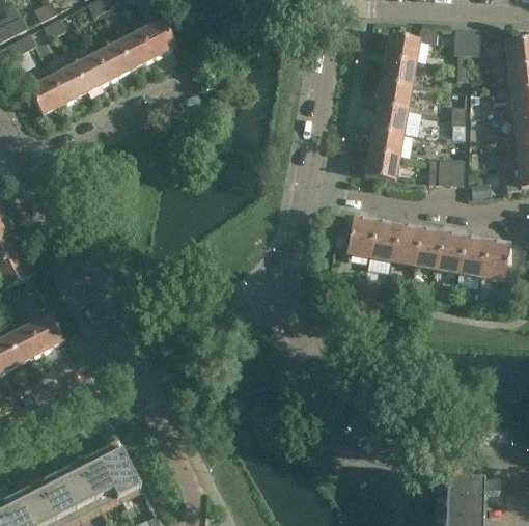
[(53,0),(44,5),(50,17),(58,11),(53,0)]
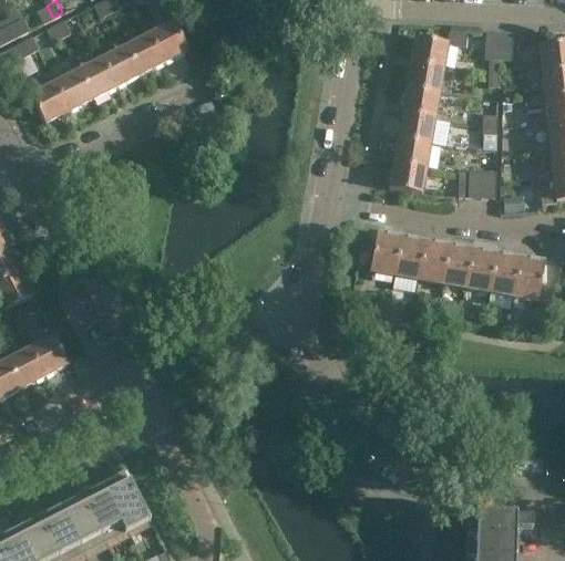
[(110,12),(104,0),(96,4),(102,17),(110,12)]
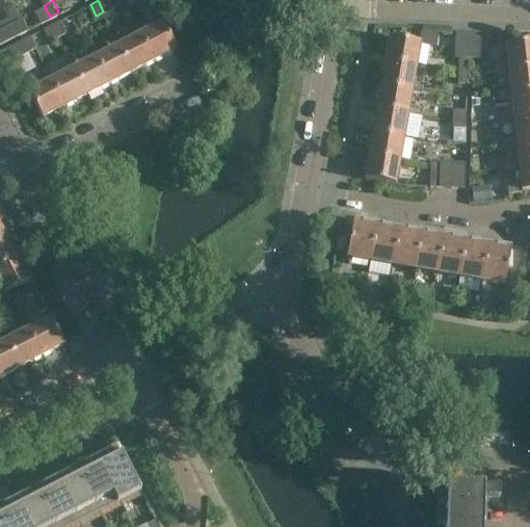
[(98,0),(103,11),(111,7),(108,0),(98,0)]
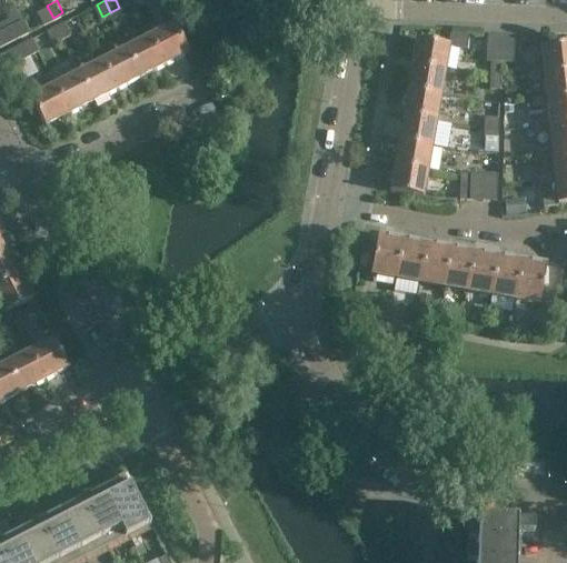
[(53,18),(47,6),(39,9),(45,22),(53,18)]
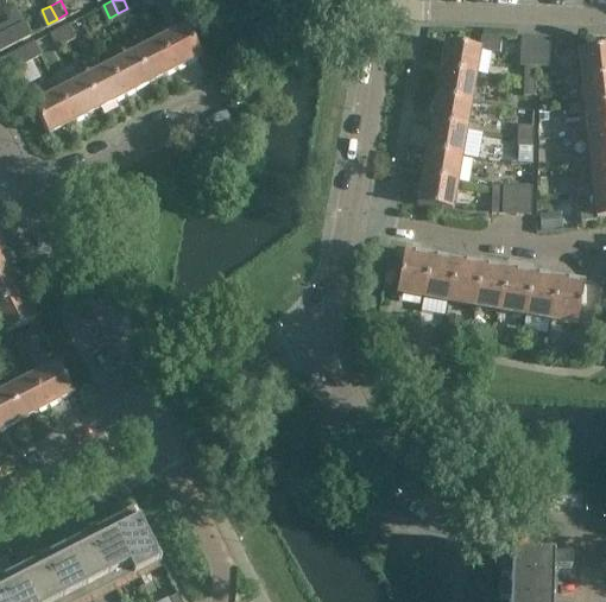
[(32,32),(25,19),(16,24),(23,37),(32,32)]
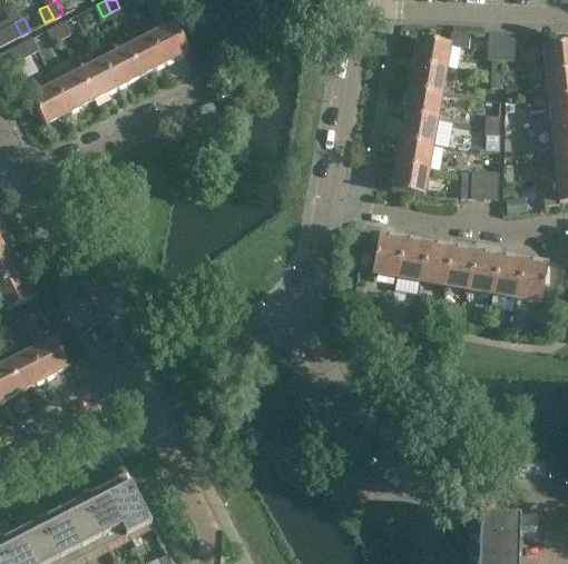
[(66,20),(57,25),(64,37),(71,32),(66,20)]
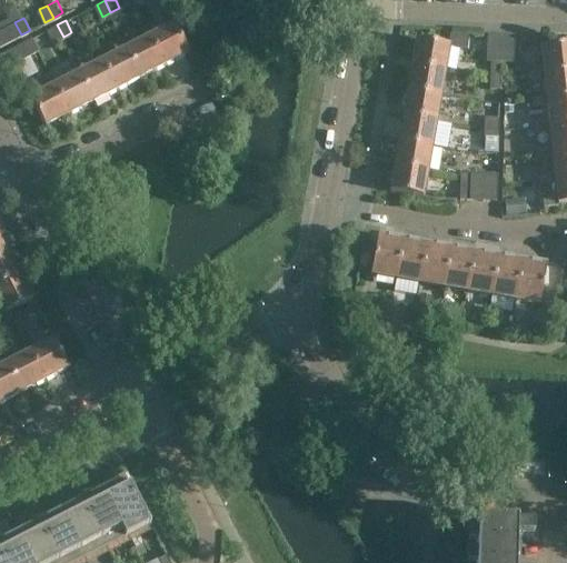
[(176,20),(151,32),(166,61),(190,49),(176,20)]
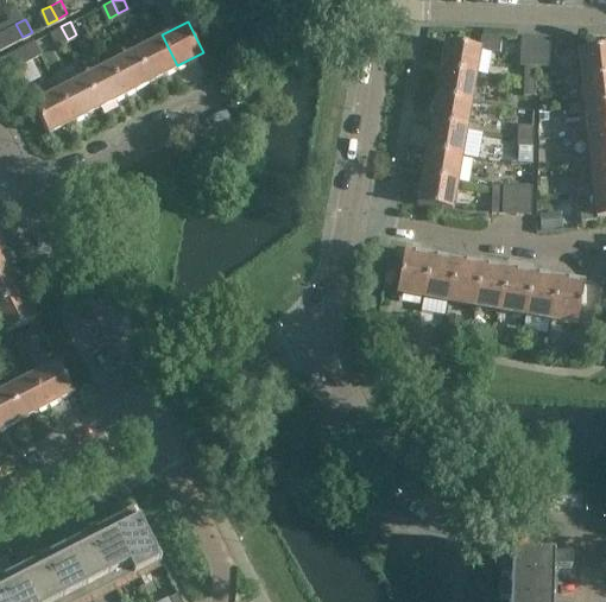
[(16,24),(0,31),(0,49),(6,46),(23,37),(16,24)]
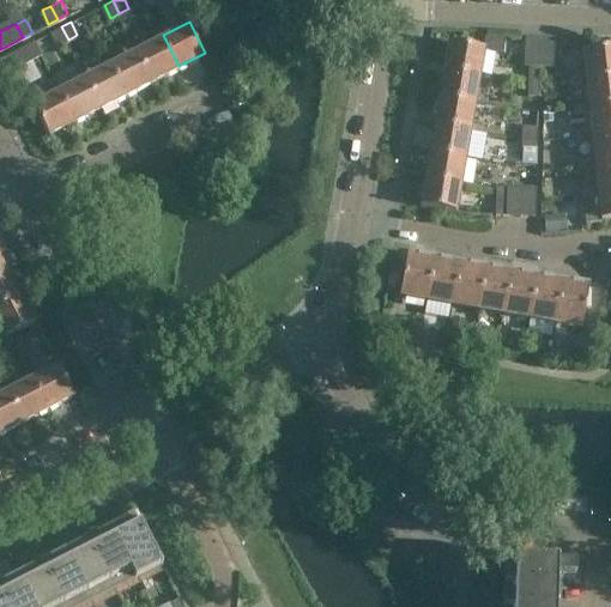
[(68,40),(61,26),(53,30),(60,43),(68,40)]
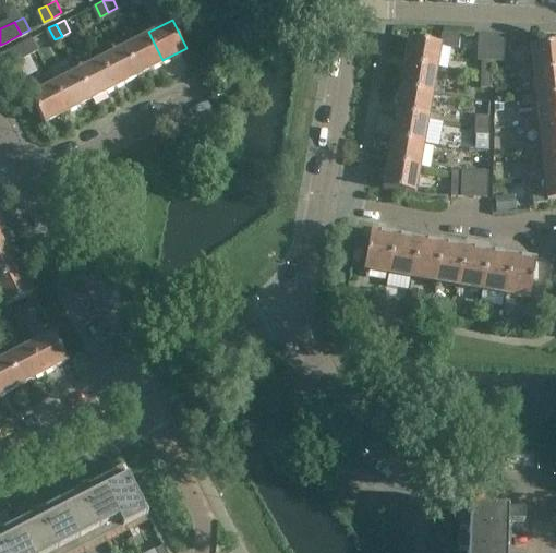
[(492,57),(493,31),(480,31),(479,57),(483,57),(492,57)]
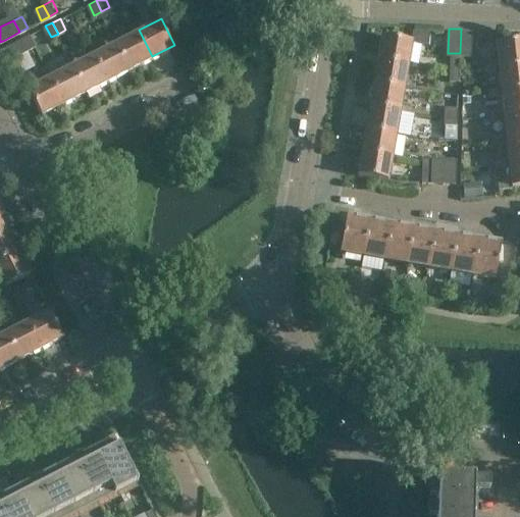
[(472,54),(473,30),(461,29),(460,53),(461,53),(472,54)]
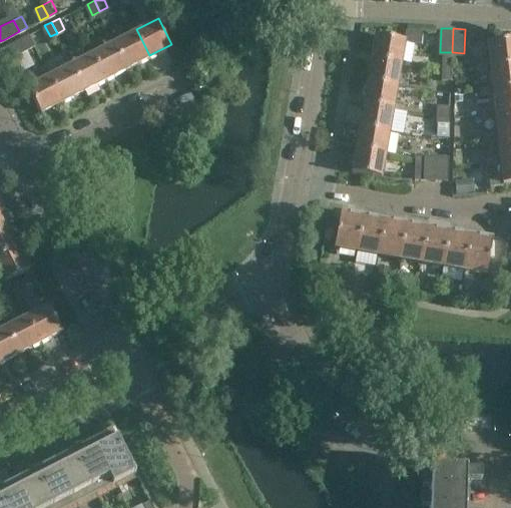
[(490,28),(475,29),(477,41),(490,40),(492,40),(490,28)]
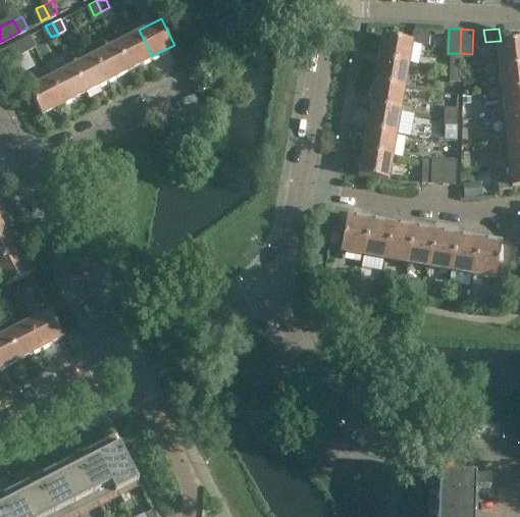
[(131,67),(152,56),(139,30),(117,41),(131,67)]
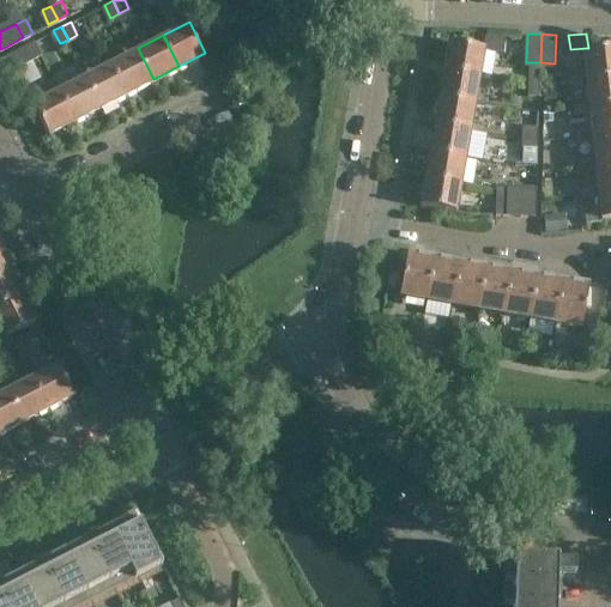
[(485,44),(451,38),(446,66),(482,73),(485,44)]
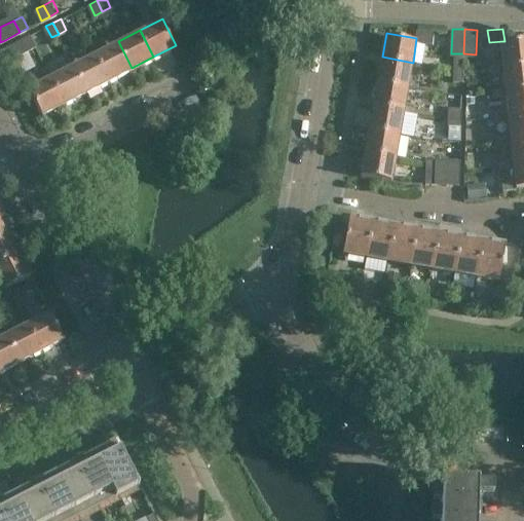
[(36,45),(30,34),(23,38),(28,49),(36,45)]
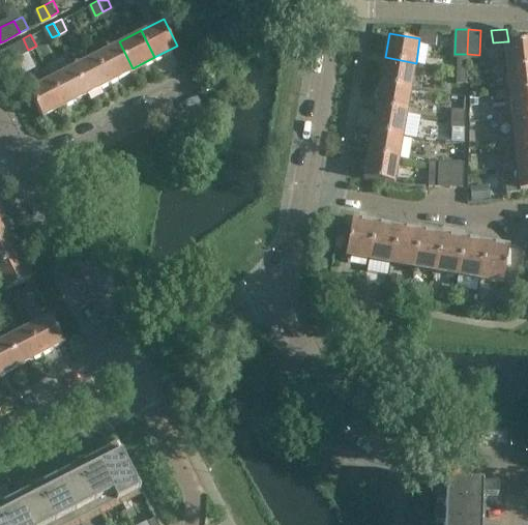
[(506,41),(508,66),(527,63),(527,37),(526,37),(527,39),(508,41),(506,41)]
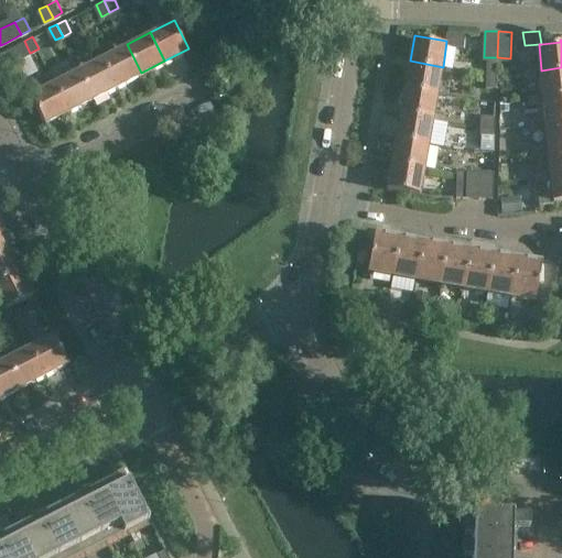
[(24,41),(1,53),(7,65),(15,61),(30,53),(24,41)]
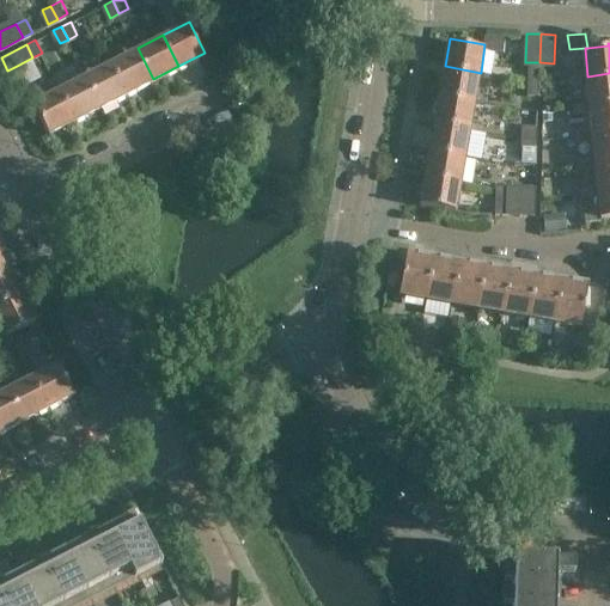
[(127,92),(153,79),(138,48),(111,61),(127,92)]
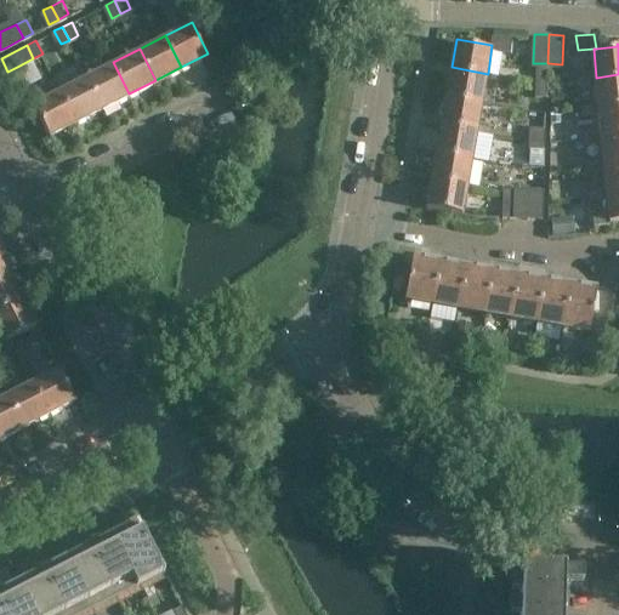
[(103,107),(129,94),(113,62),(87,75),(103,107)]
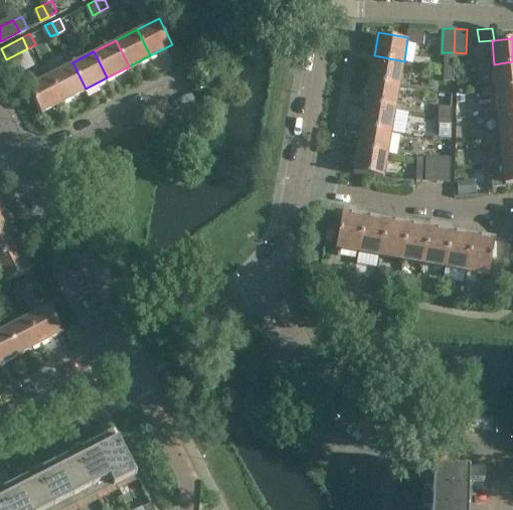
[(455,52),(454,52),(446,52),(446,65),(455,65),(455,52)]
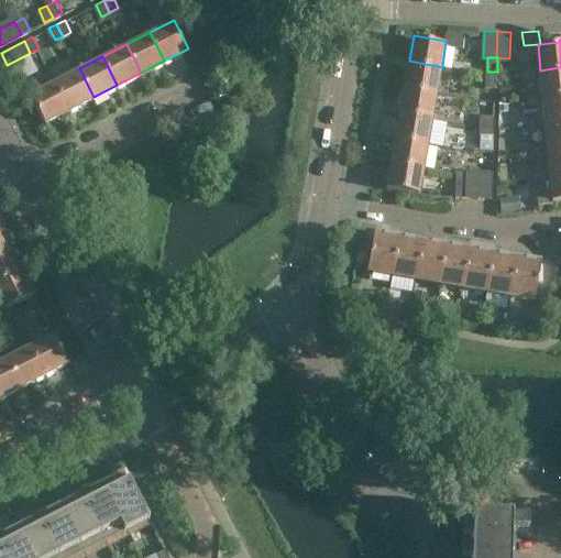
[(438,91),(442,67),(409,61),(405,86),(438,91)]
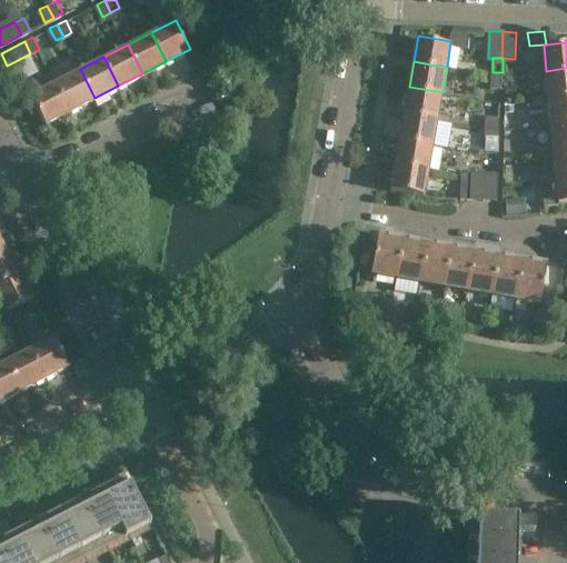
[(566,68),(546,71),(549,97),(566,93),(566,68)]
